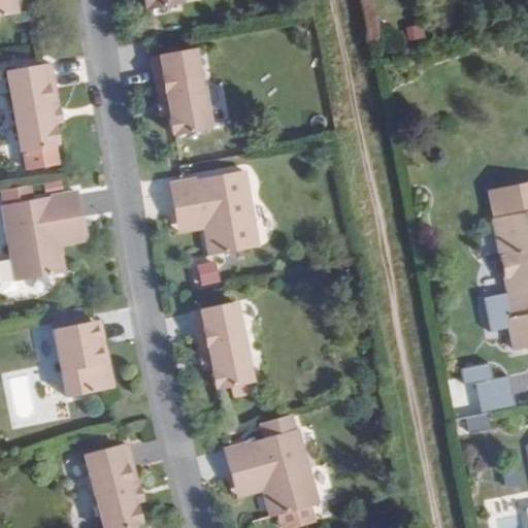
[(0,0),(0,17),(18,14),(14,0),(0,0)]
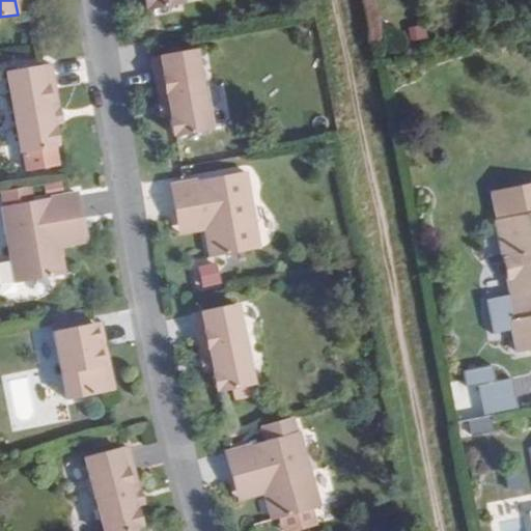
[(180,0),(144,0),(145,7),(147,6),(148,10),(151,9),(183,4),(180,0)]
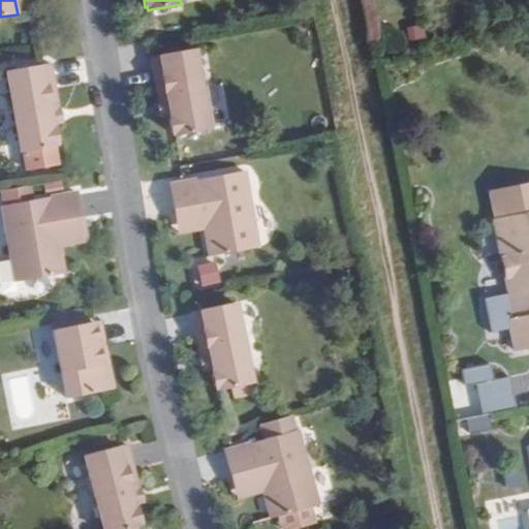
[(426,25),(408,28),(411,42),(429,39),(426,25)]
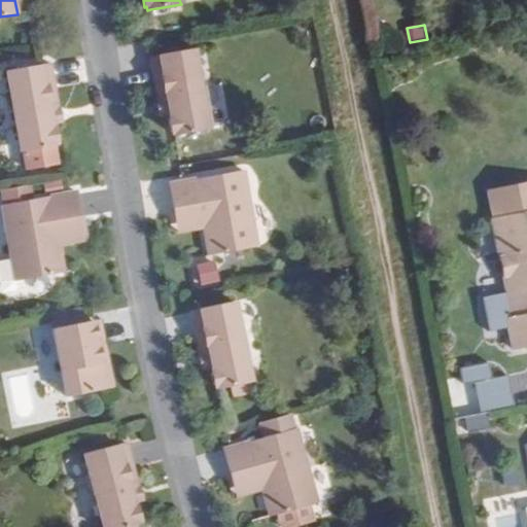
[(194,48),(159,56),(151,57),(156,83),(165,82),(170,113),(171,118),(169,118),(172,133),(173,133),(174,136),(208,130),(194,48)]
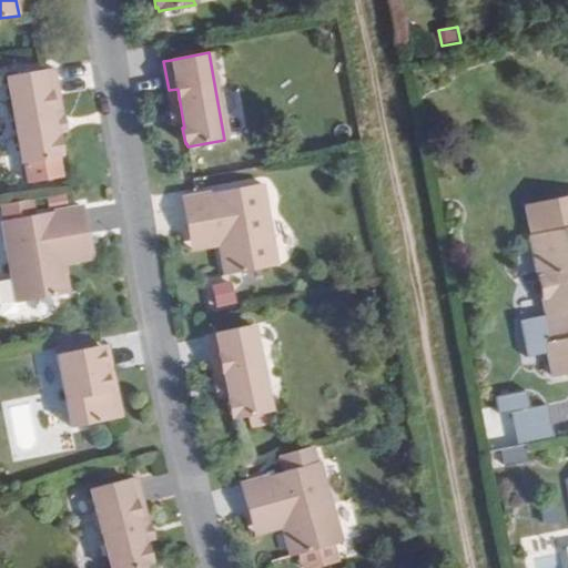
[(53,69),(46,70),(7,77),(22,164),(26,163),(29,183),(63,176),(59,158),(59,153),(61,153),(58,138),(56,138),(54,132),(49,100),(58,98),(53,69)]
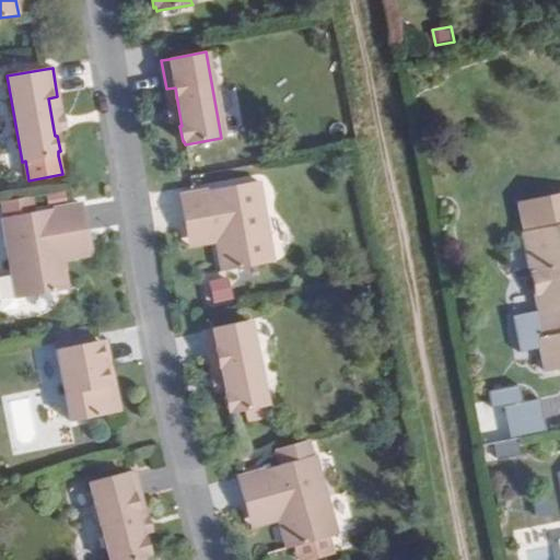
[(175,88),(166,89),(172,121),(181,120),(175,88)]
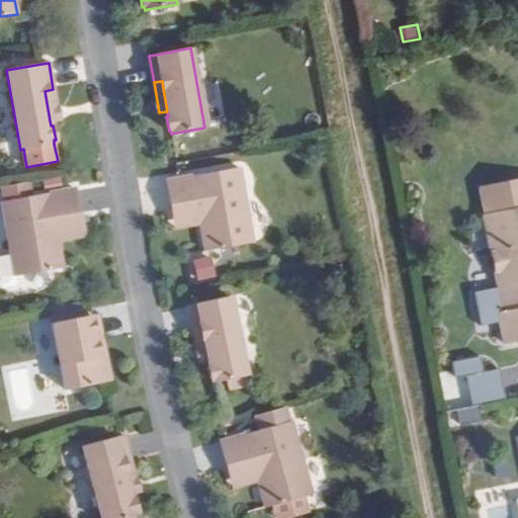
[(53,89),(45,91),(50,120),(59,119),(53,89)]
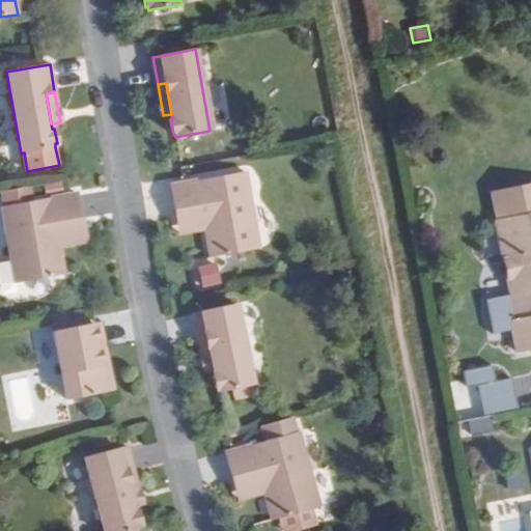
[(246,172),(184,184),(171,186),(175,213),(202,208),(205,229),(211,257),(259,249),(246,172)]
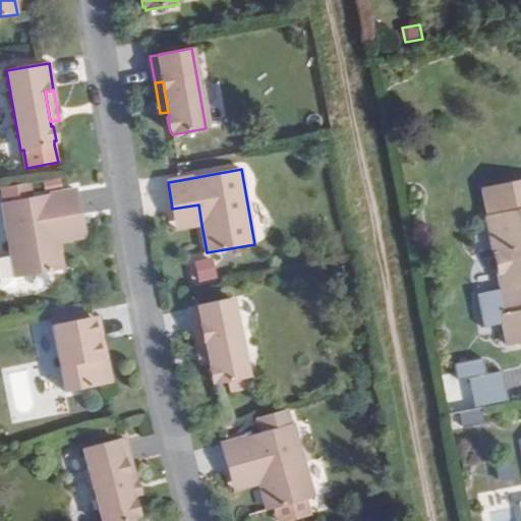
[(4,203),(2,203),(15,278),(63,269),(58,242),(55,222),(80,217),(75,189),(30,197),(26,183),(2,187),(4,203)]
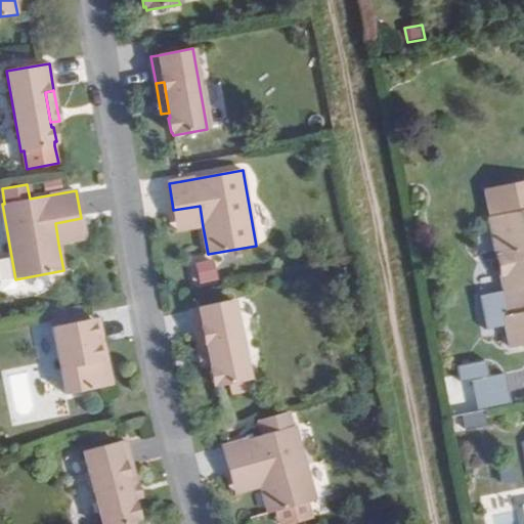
[(203,226),(200,206),(173,210),(177,230),(203,226)]
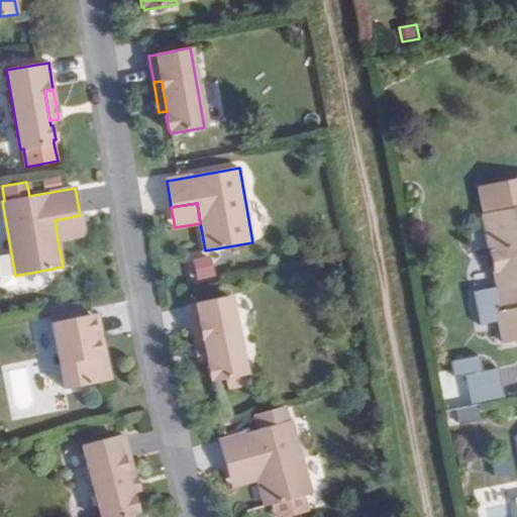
[(516,207),(483,214),(502,311),(498,312),(504,343),(516,340),(516,207)]
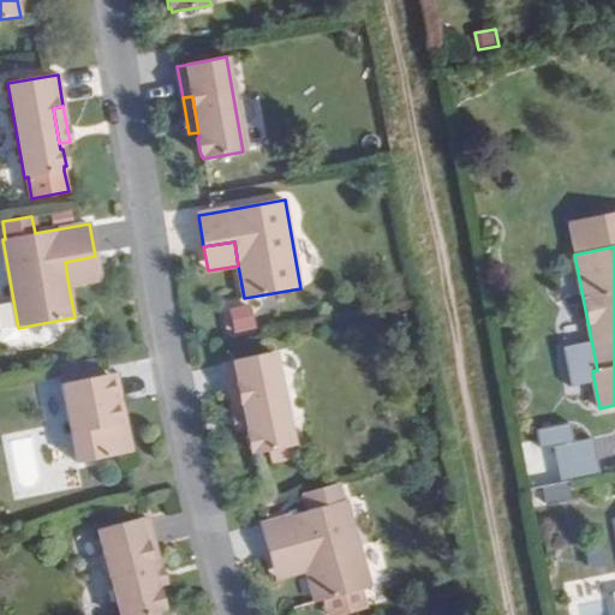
[(65,262),(69,286),(100,280),(95,256),(65,262)]
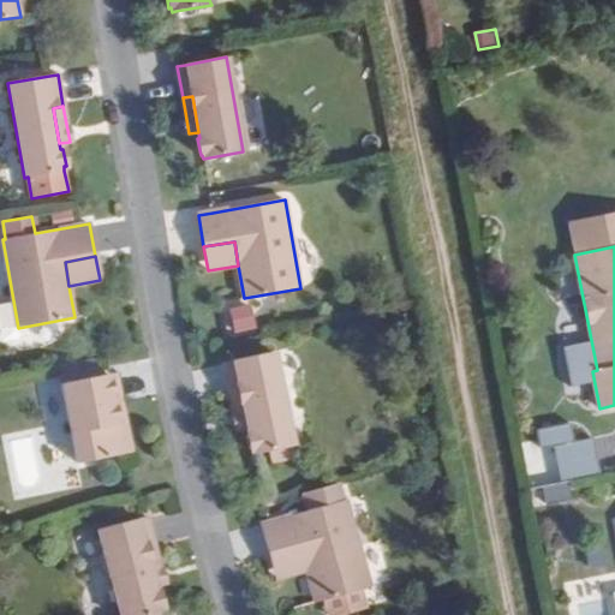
[(254,305),(230,311),(236,332),(258,327),(254,305)]
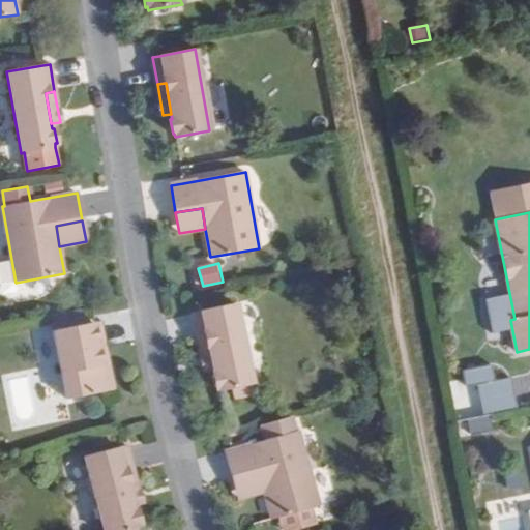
[(235,303),(199,312),(193,312),(199,340),(207,337),(213,369),(215,374),(213,374),(216,388),(217,388),(218,391),(229,389),(232,401),(252,396),(249,384),(253,384),(235,303)]
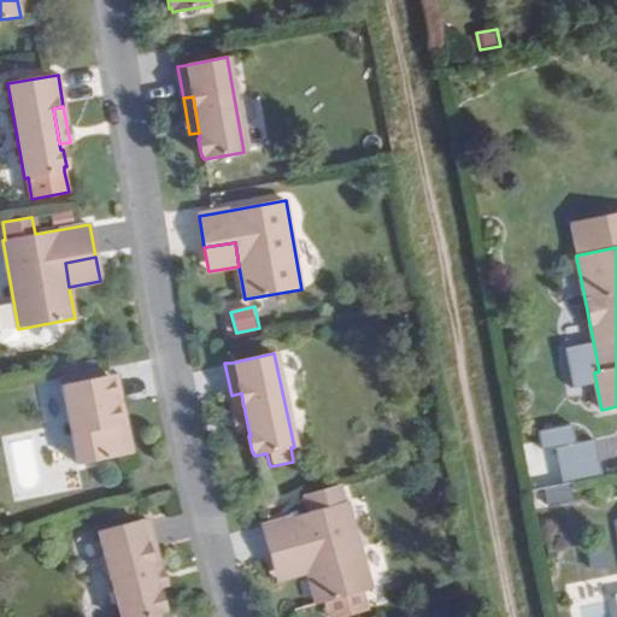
[(118,424),(127,423),(116,374),(109,375),(118,424)]
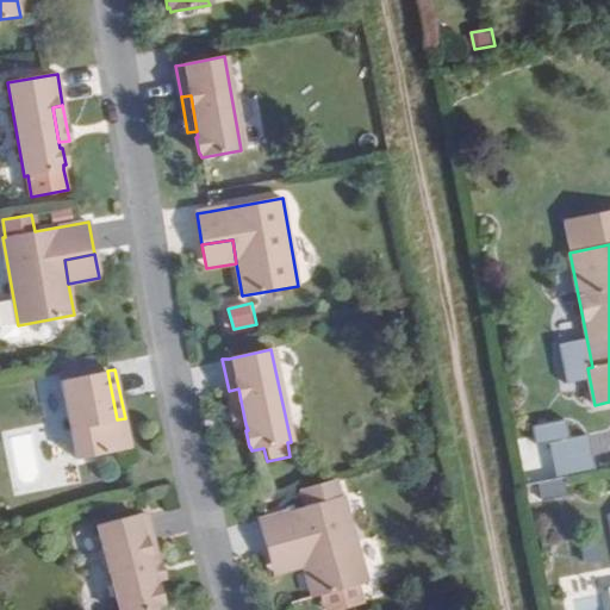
[(107,371),(100,373),(61,380),(76,460),(119,452),(131,448),(125,418),(117,419),(107,371)]
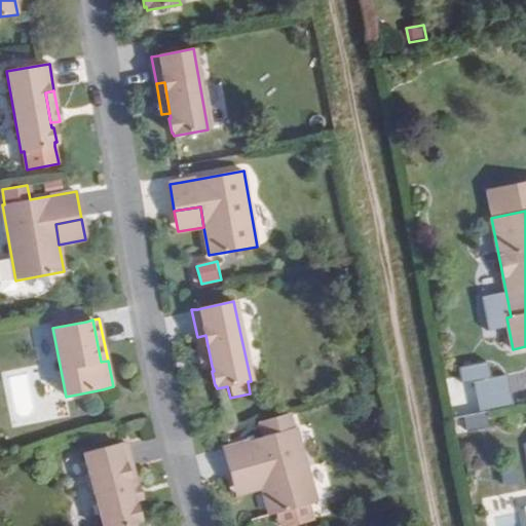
[(197,337),(203,367),(212,366),(205,335),(197,337)]
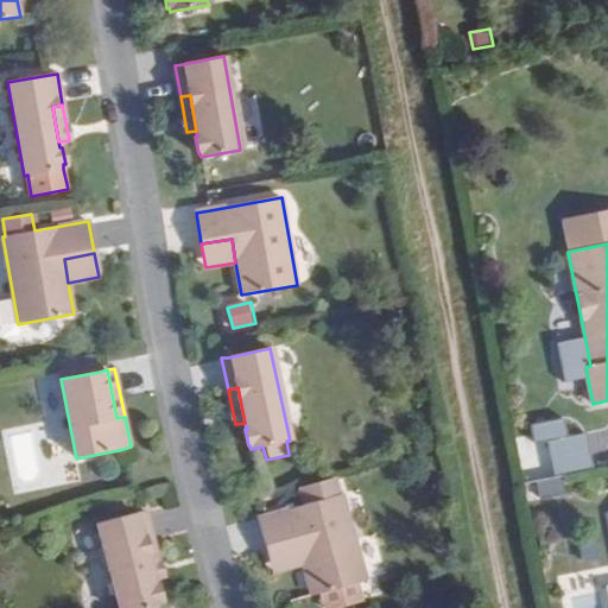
[(589,434),(570,437),(567,419),(532,425),(536,444),(549,442),(555,476),(596,469),(589,434)]
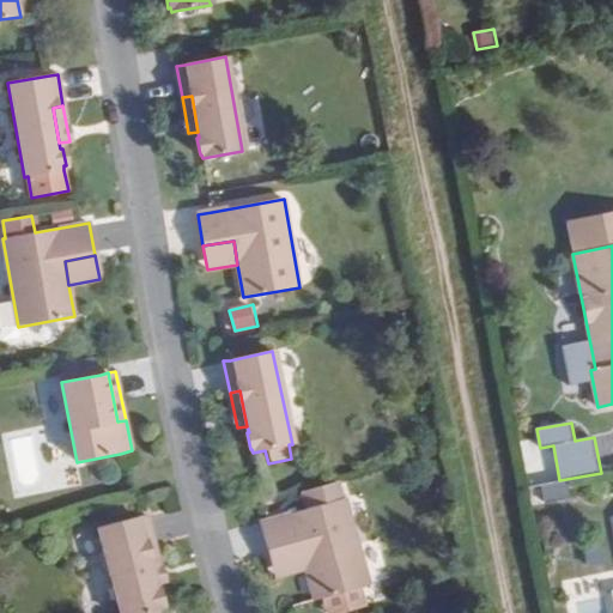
[(542,485),(545,501),(571,498),(570,483),(542,485)]
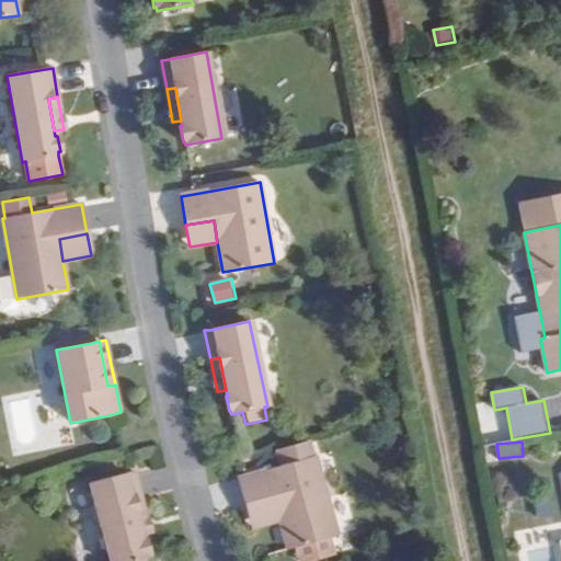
[(278,467),(245,477),(238,478),(245,507),(274,499),(279,521),(288,550),(338,535),(316,456),(309,458),(306,444),(282,450),(285,465),(278,467)]
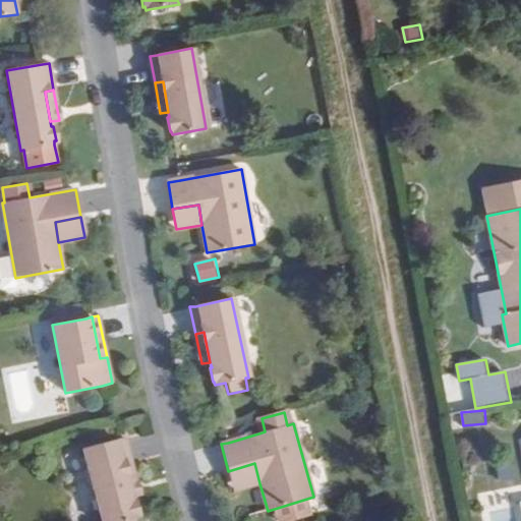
[(265,431),(262,418),(254,420),(258,433),(265,431)]
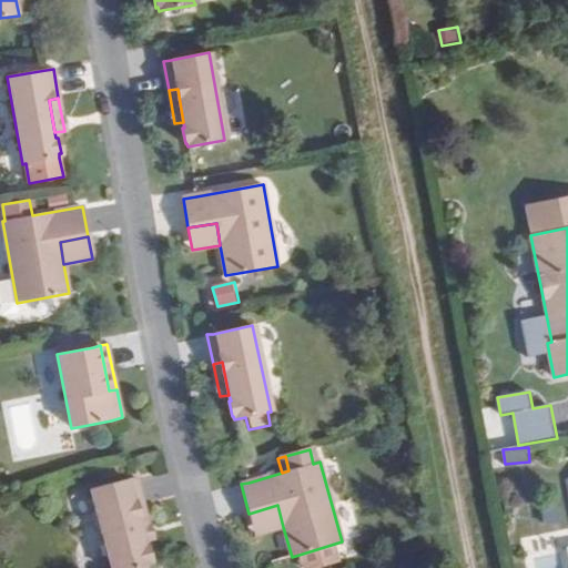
[(144,567),(144,566),(146,566),(149,565),(149,561),(150,561),(146,546),(144,546),(143,541),(134,508),(143,506),(135,477),(128,478),(90,489),(111,567),(144,567)]
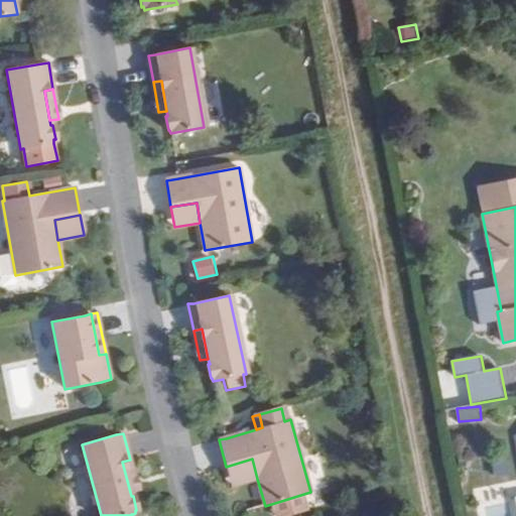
[(257,479),(252,459),(226,467),(232,486),(257,479)]
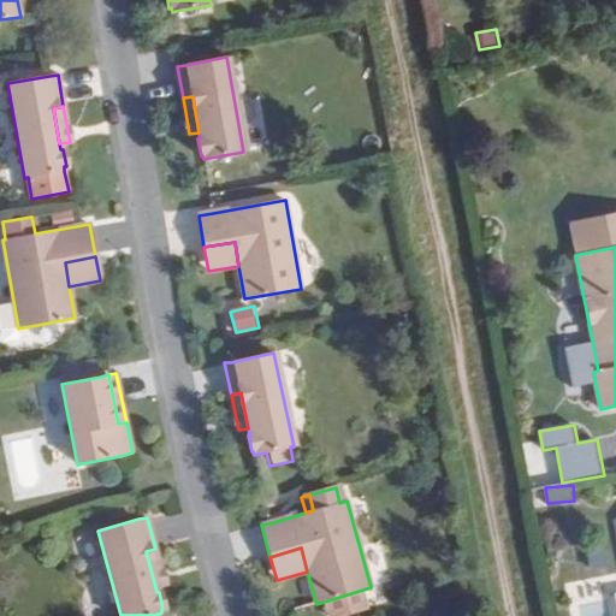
[(155,549),(146,551),(155,587),(165,585),(155,549)]
